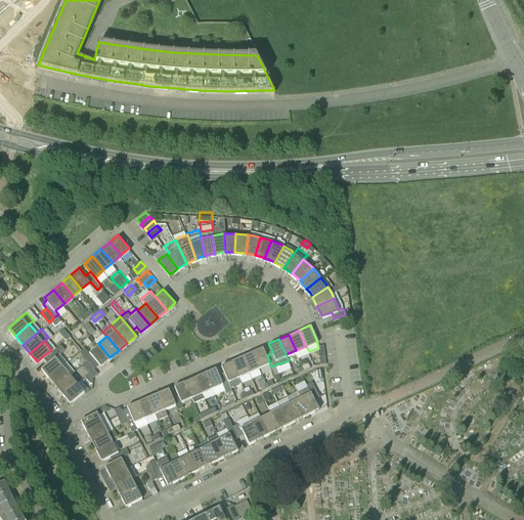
[(48,376),(62,363),(55,355),(64,347),(60,342),(50,349),(51,350),(44,355),(48,360),(41,366),(48,376)]
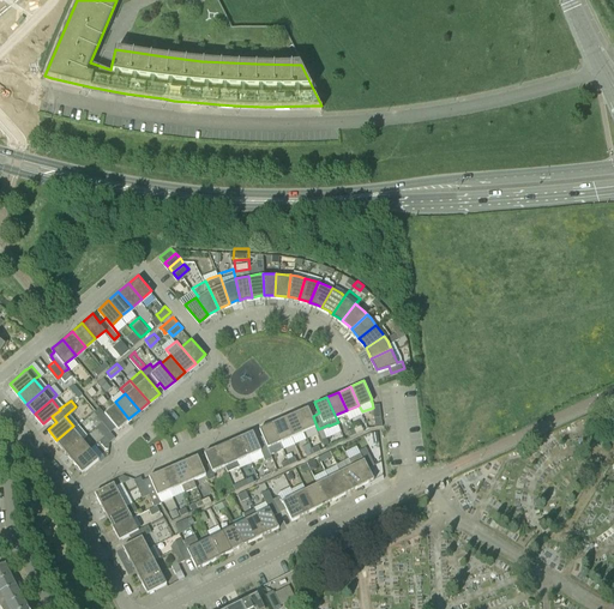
[(383,423),(381,415),(379,401),(372,402),(373,408),(374,416),(375,424),(377,423),(383,423)]
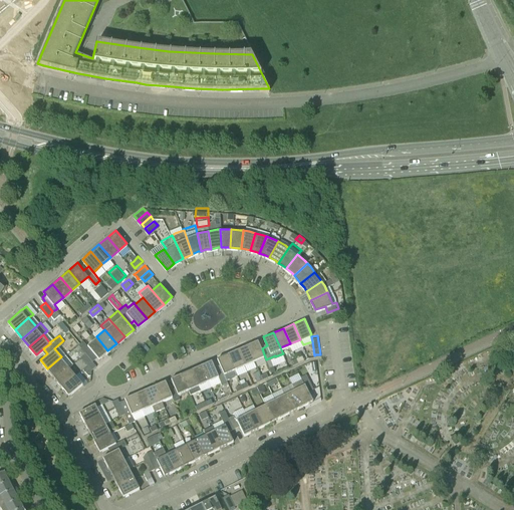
[(92,359),(97,355),(99,357),(107,350),(96,336),(87,343),(85,341),(81,345),(85,350),(91,357),(92,359)]
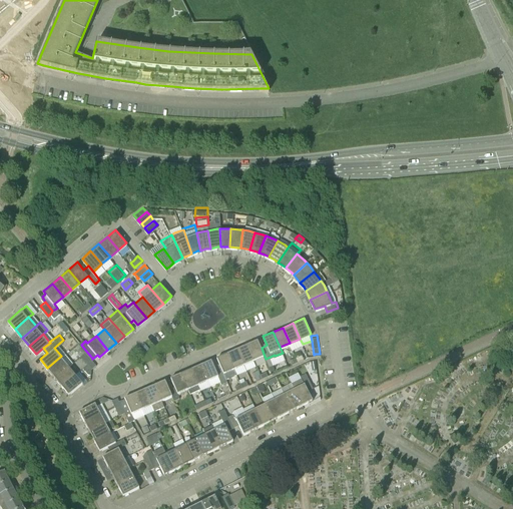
[(253,359),(264,354),(262,348),(258,338),(247,343),(253,359)]
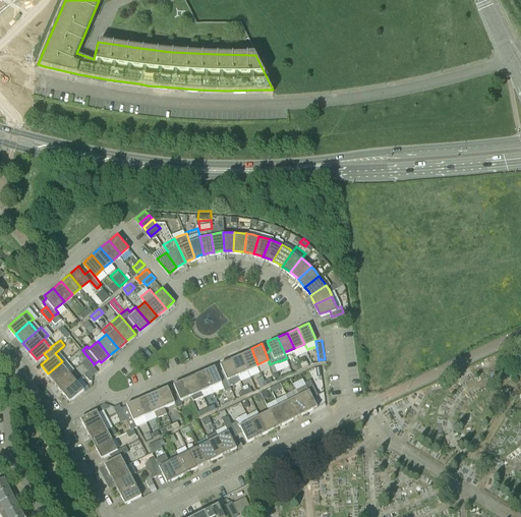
[(247,368),(257,364),(251,348),(240,352),(247,368)]
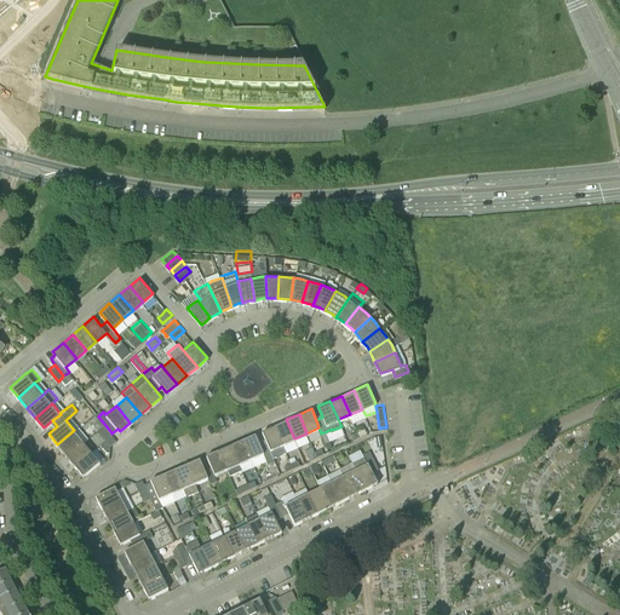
[(282,443),(294,438),(286,419),(274,425),(282,443)]
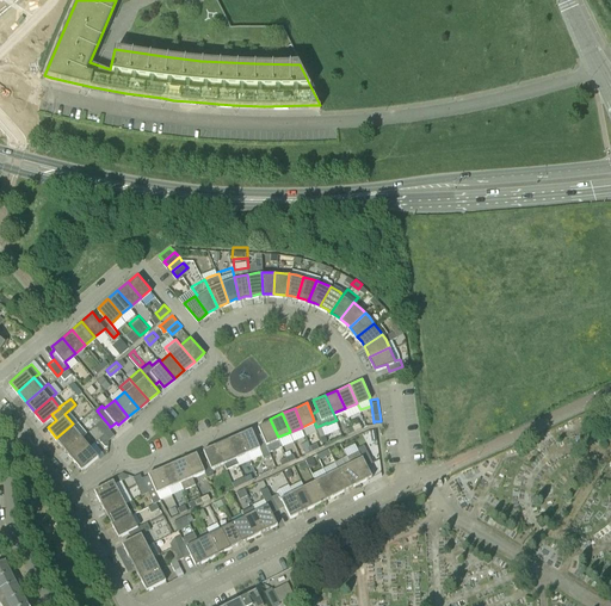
[(103,430),(109,425),(102,416),(96,421),(103,430)]
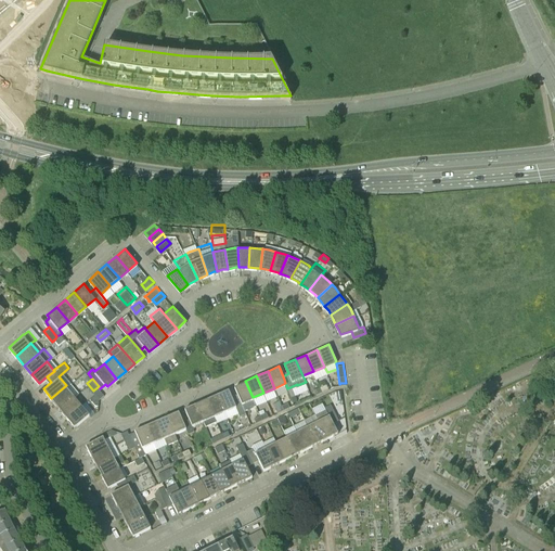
[(242,402),(253,397),(245,381),(234,385),(239,395),(242,402)]
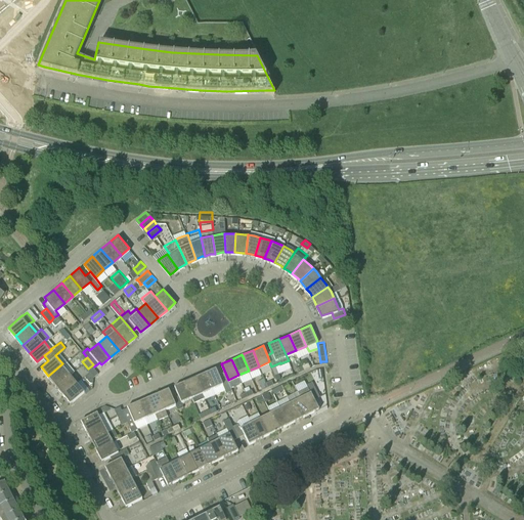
[(48,376),(55,384),(70,372),(62,363),(48,376)]
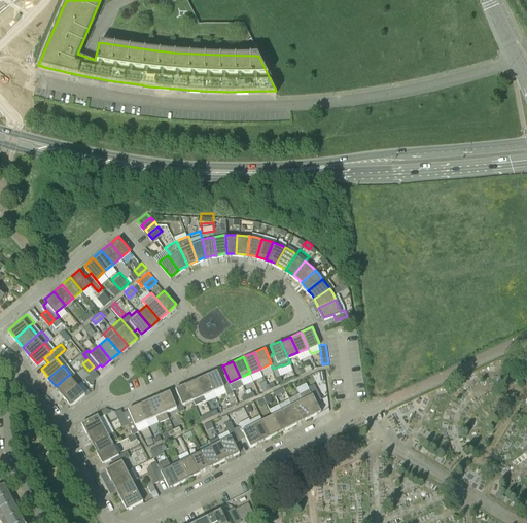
[(234,390),(230,382),(226,375),(221,377),(217,368),(206,373),(213,389),(223,384),(227,392),(234,390)]
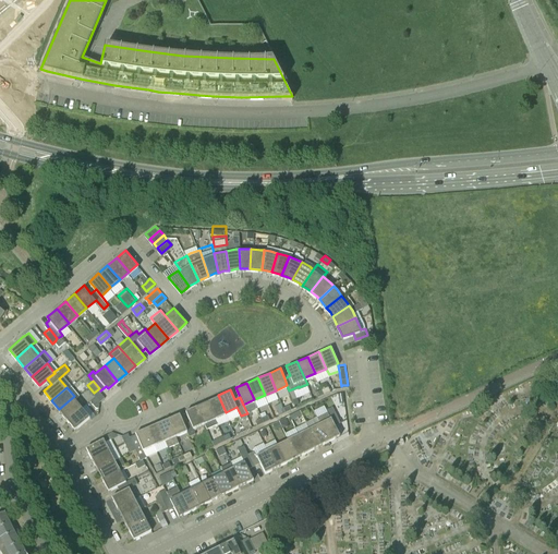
[(99,399),(95,395),(91,398),(96,405),(99,406),(99,399)]
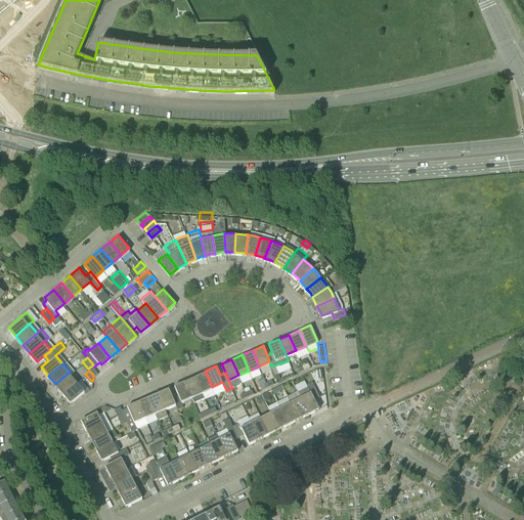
[(202,391),(212,387),(205,371),(194,375),(202,391)]
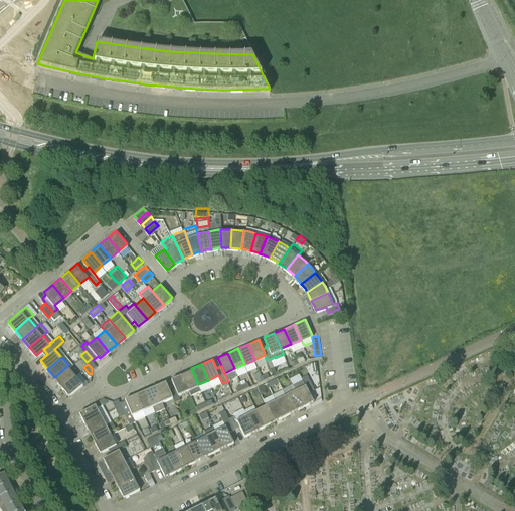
[(54,377),(61,385),(75,374),(68,365),(54,377)]
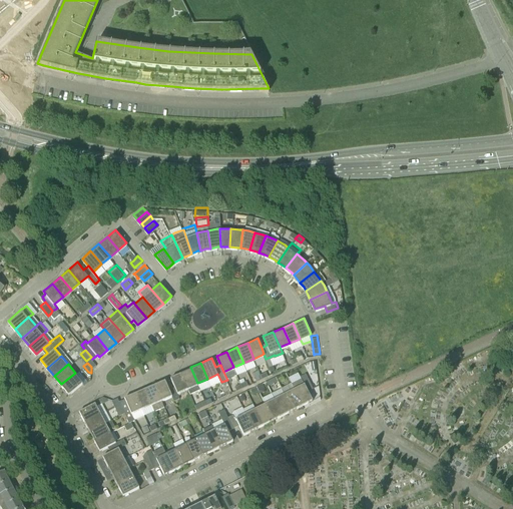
[(187,387),(197,383),(190,367),(180,372),(187,387)]
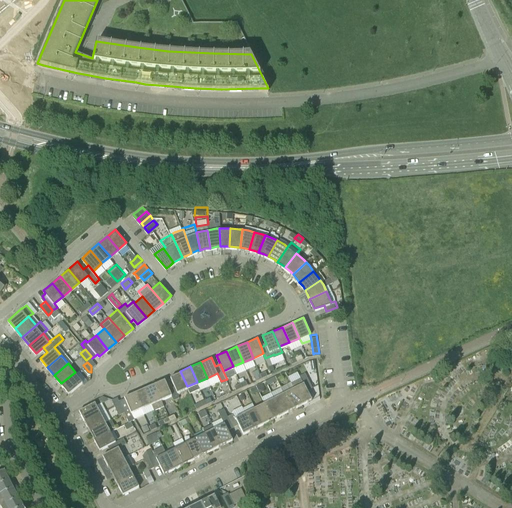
[(311,368),(305,370),(309,378),(314,375),(311,368)]
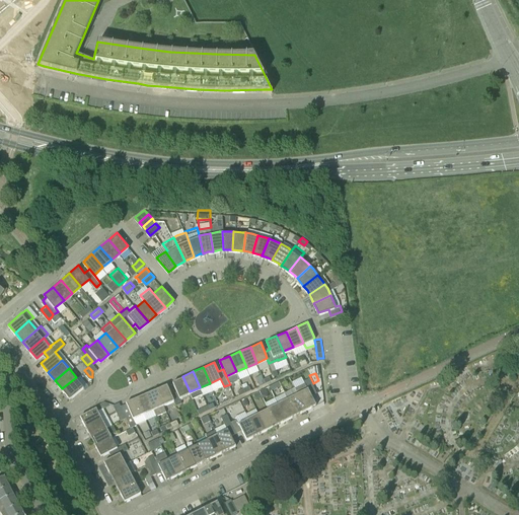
[(297,391),(305,408),(316,402),(315,401),(311,392),(316,390),(309,375),(303,378),(304,381),(295,386),(297,391)]
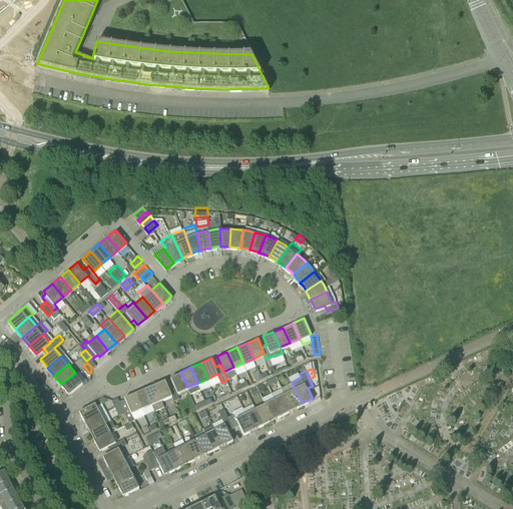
[(174,399),(178,397),(179,396),(177,392),(187,387),(180,372),(170,376),(174,385),(169,388),(171,394),(173,399),(174,399)]
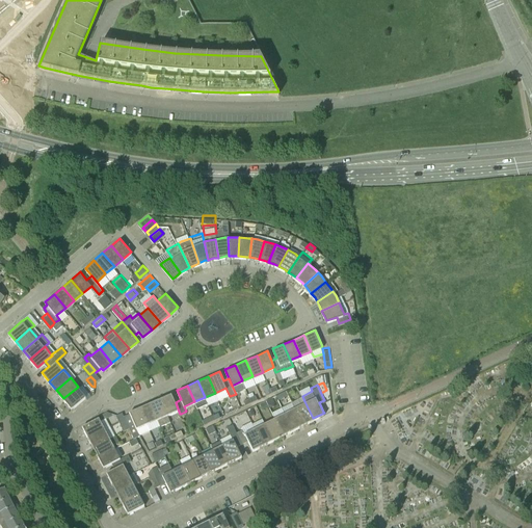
[(63,398),(71,407),(85,395),(78,387),(63,398)]
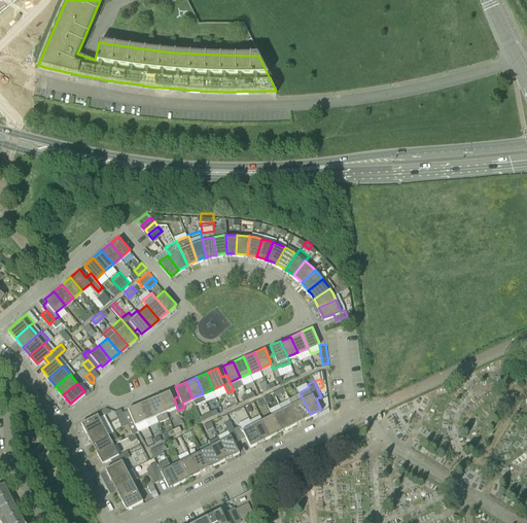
[(166,410),(176,405),(174,398),(170,388),(160,393),(166,410)]
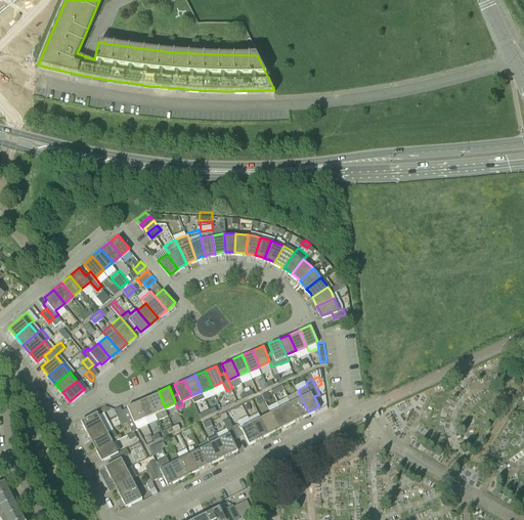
[(164,407),(165,407),(159,391),(147,395),(155,412),(158,417),(166,413),(164,407)]
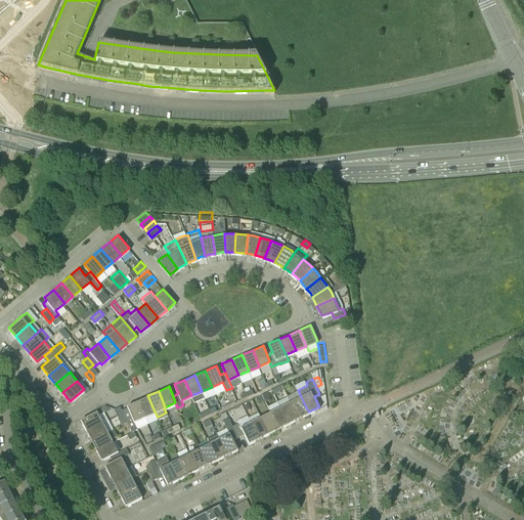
[(144,416),(155,412),(147,395),(137,400),(144,416)]
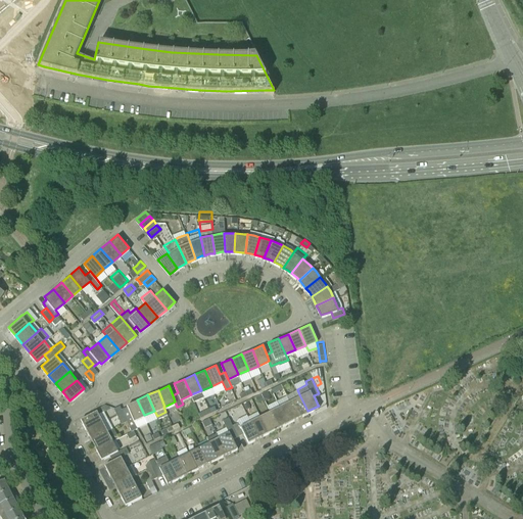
[(298,416),(307,411),(299,394),(290,399),(298,416)]
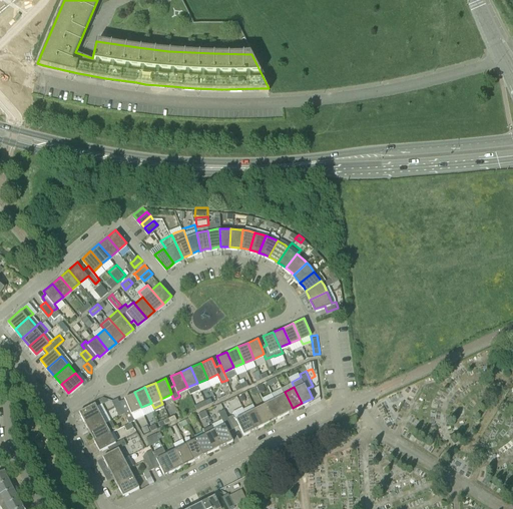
[(131,412),(141,407),(134,392),(124,397),(119,399),(123,411),(126,417),(132,415),(131,412)]
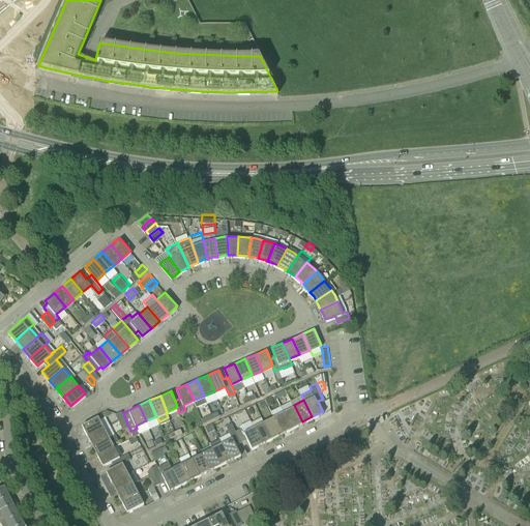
[(292,427),(302,421),(294,405),(284,410),(292,427)]
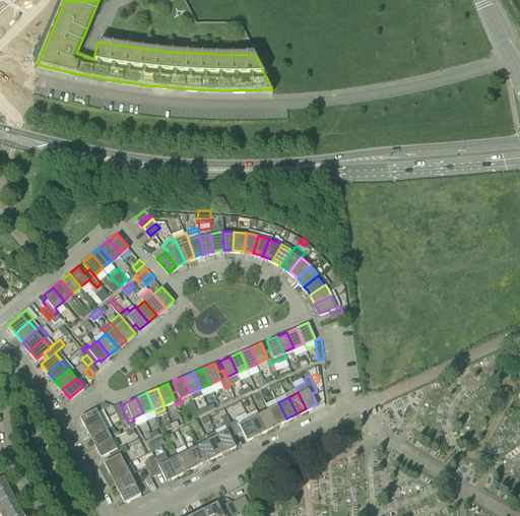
[(103,406),(109,403),(110,402),(105,400),(95,405),(96,407),(96,406),(98,409),(103,406)]
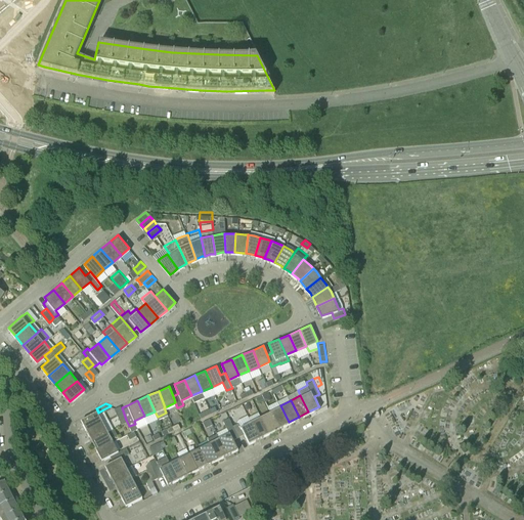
[(126,420),(122,407),(120,404),(115,406),(121,422),(126,420)]
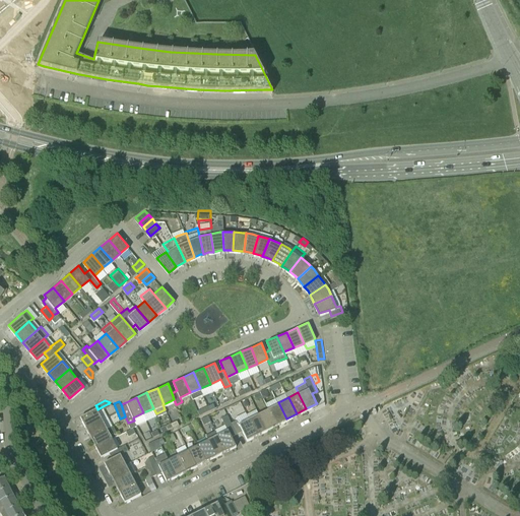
[(276,424),(286,418),(278,402),(268,407),(276,424)]
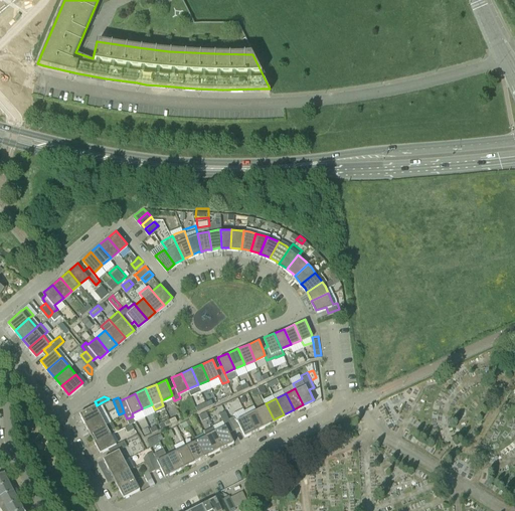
[(197,408),(201,406),(207,404),(205,399),(199,402),(195,404),(197,408)]
